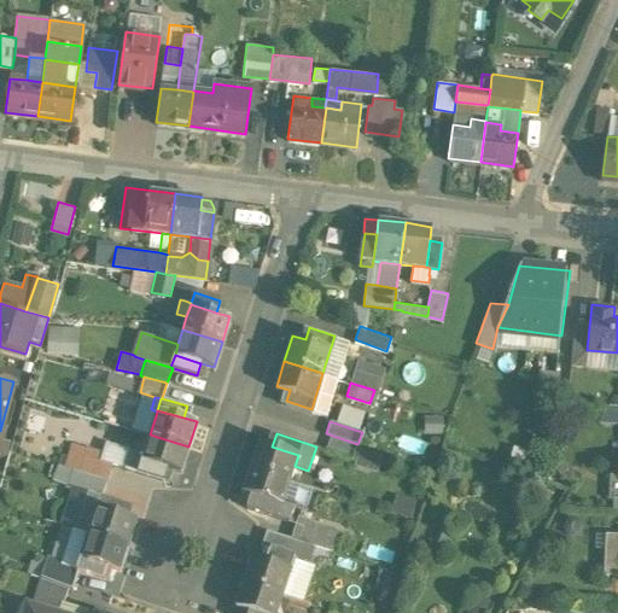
[(188,447),(150,435),(141,459),(141,461),(167,468),(181,473),(188,447)]
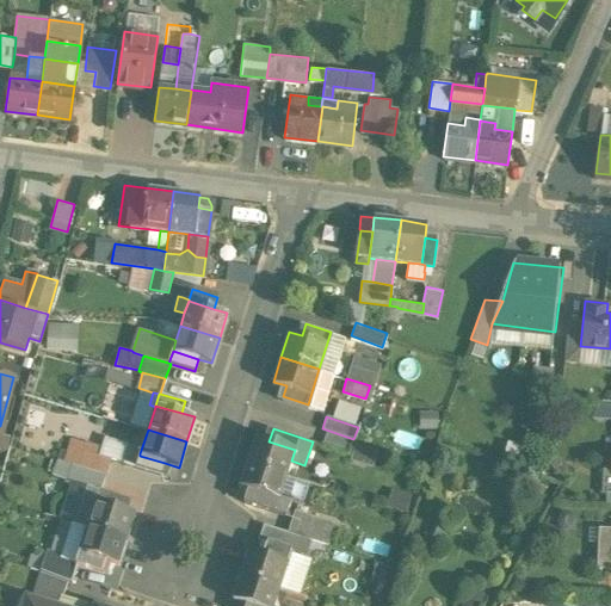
[(327,431),(322,444),(347,453),(352,439),(327,431)]
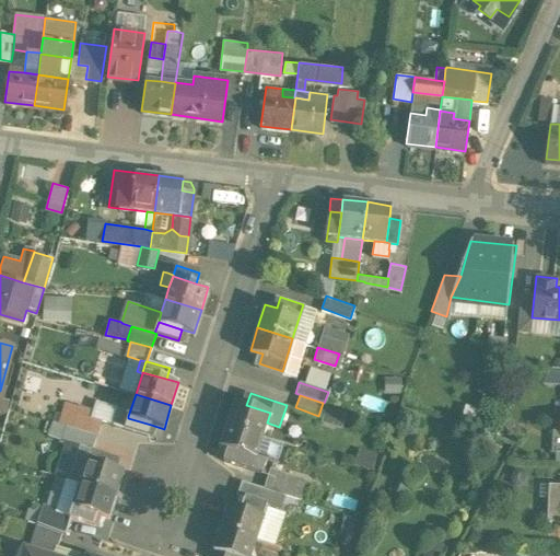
[(246,405),(235,401),(228,424),(263,435),(267,423),(270,413),(246,405)]
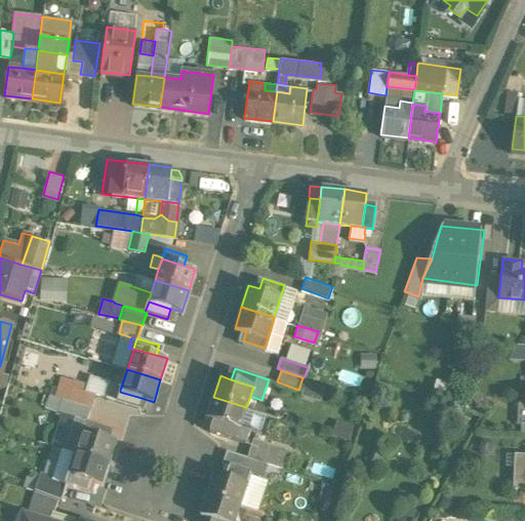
[(74,381),(61,376),(54,397),(62,399),(90,408),(91,408),(95,394),(87,391),(89,385),(75,379),(74,381)]
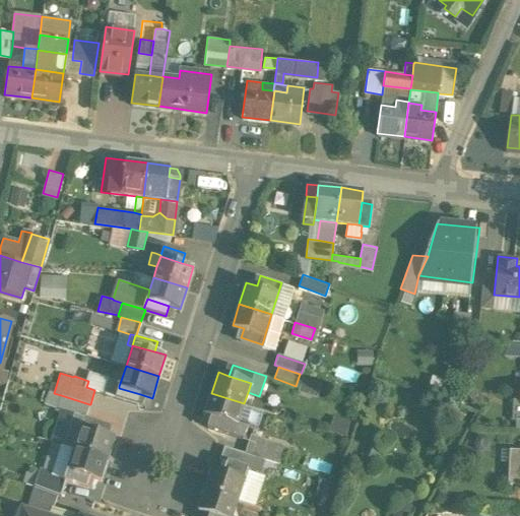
[(119,386),(109,383),(105,395),(116,398),(119,388),(119,386)]
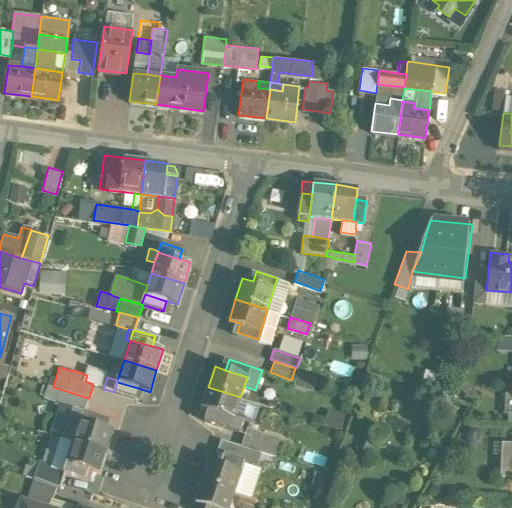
[(138,388),(117,382),(114,392),(135,398),(138,388)]
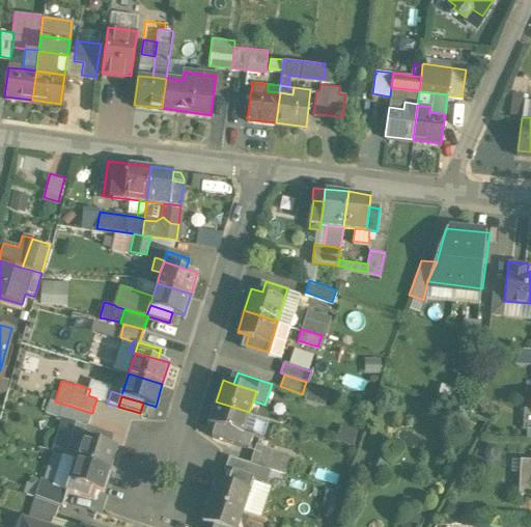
[(55,401),(51,400),(47,412),(58,416),(62,404),(55,401)]
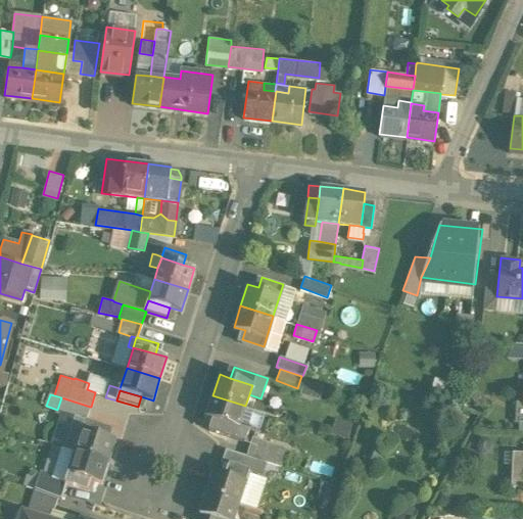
[(245,406),(212,395),(205,417),(211,419),(239,428),(239,427),(240,423),(245,406)]
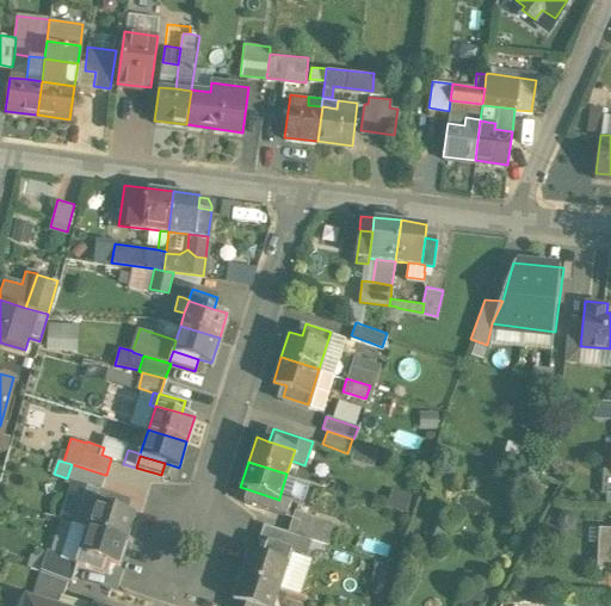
[(105,475),(72,464),(67,478),(66,481),(87,488),(87,487),(100,490),(105,475)]
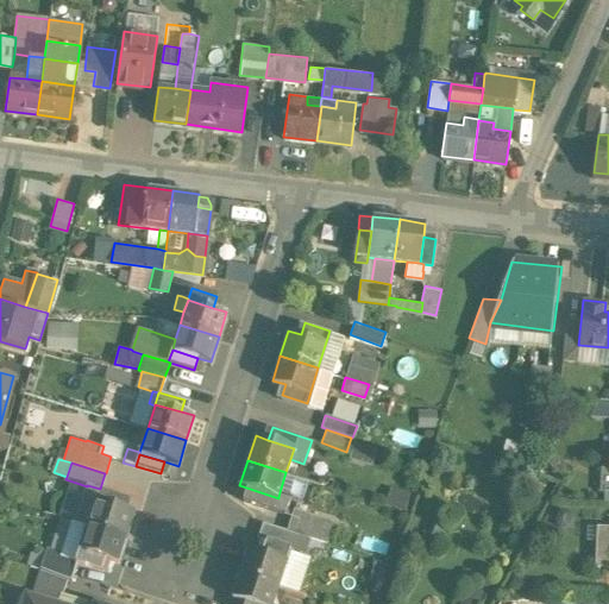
[(306,482),(293,477),(289,490),(302,495),(306,482)]
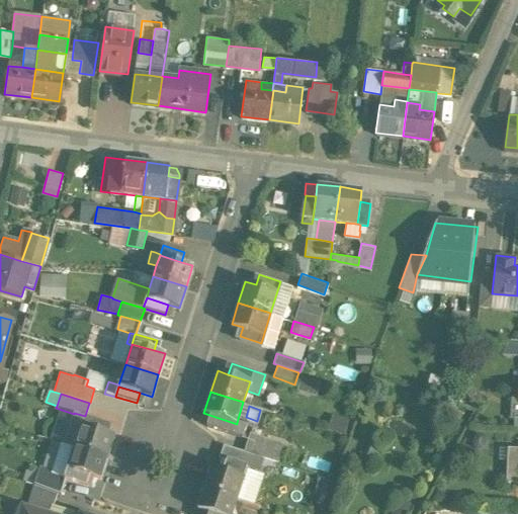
[(85,416),(74,413),(74,414),(69,429),(79,432),(81,426),(103,433),(106,423),(85,416)]
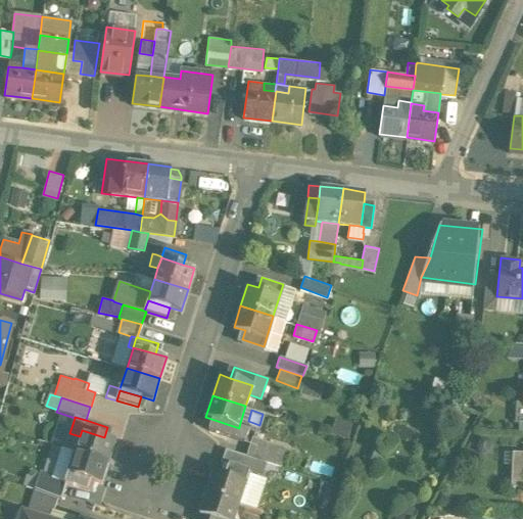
[(239,428),(211,419),(208,429),(245,441),(249,430),(239,427),(239,428)]
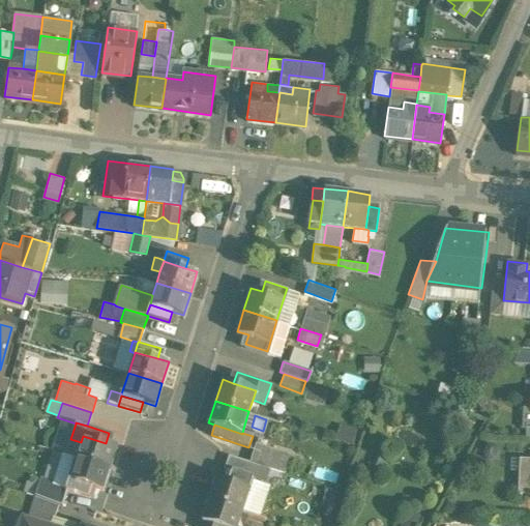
[(106,443),(83,436),(81,442),(76,458),(110,467),(116,446),(106,443)]
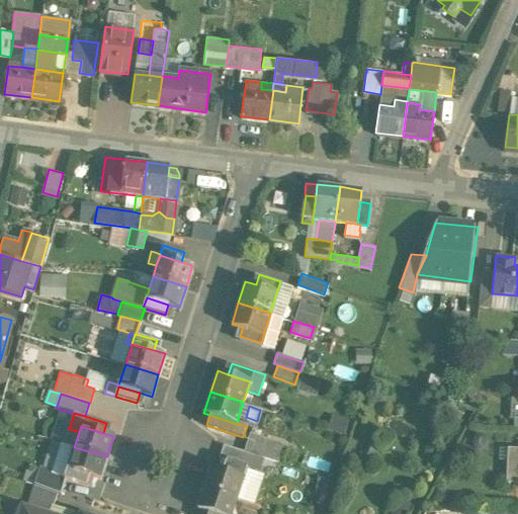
[(283,443),(250,433),(244,451),(263,457),(277,461),(283,443)]
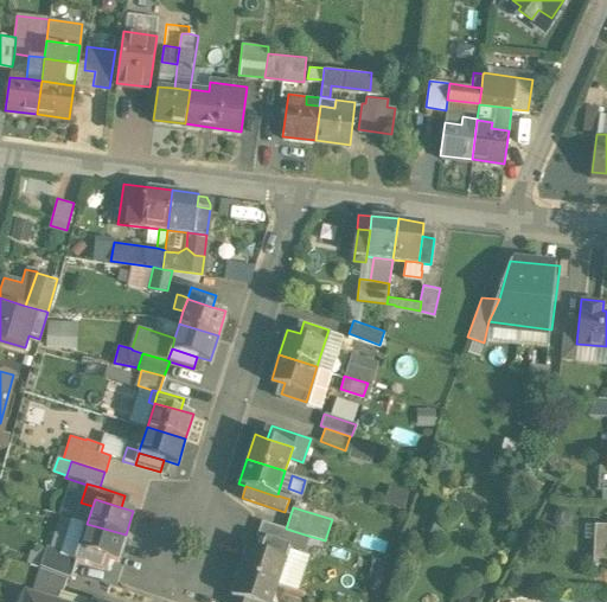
[(286,529),(262,520),(256,538),(263,542),(264,540),(289,549),(302,554),(308,536),(286,529)]
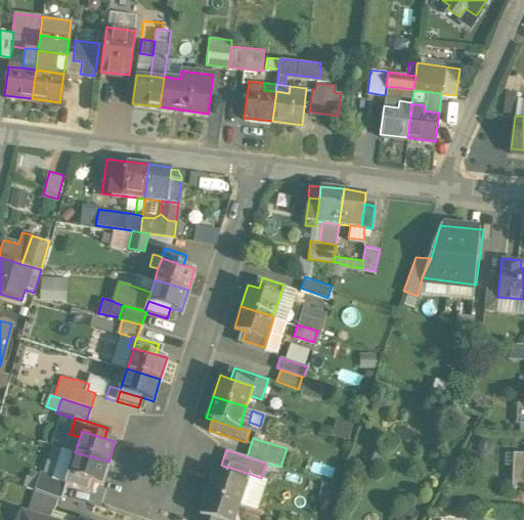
[(108,462),(75,452),(69,474),(90,481),(101,484),(108,462)]
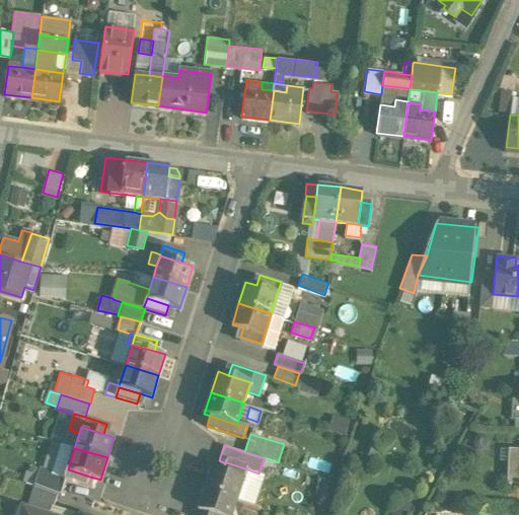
[(518,448),(509,448),(507,484),(518,484),(518,485),(518,488),(518,487),(518,448)]
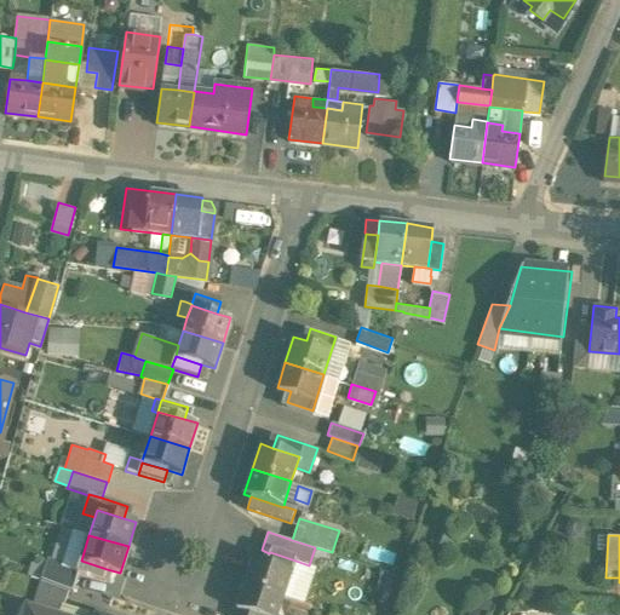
[(296,561),(270,552),(269,553),(267,564),(292,572),(296,561)]
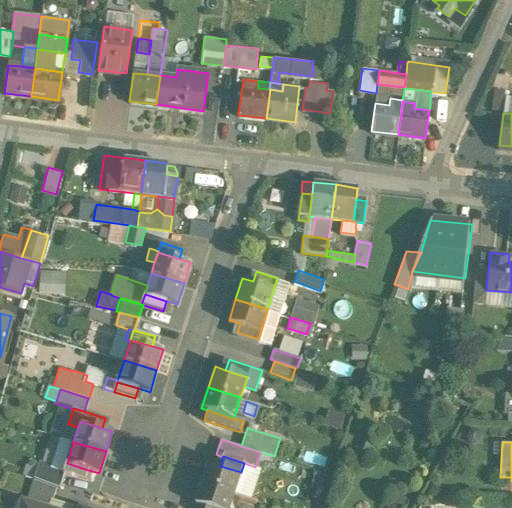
[(220,466),(208,462),(201,482),(234,493),(241,472),(220,466)]
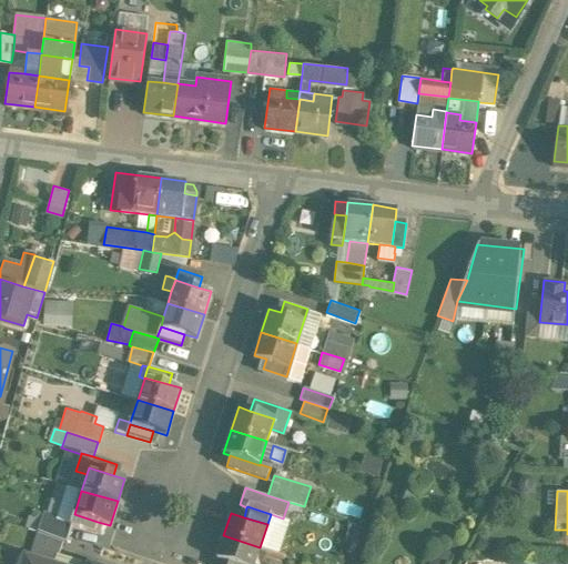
[(71,524),(42,514),(41,520),(38,533),(63,542),(67,544),(72,525),(70,525),(71,524)]
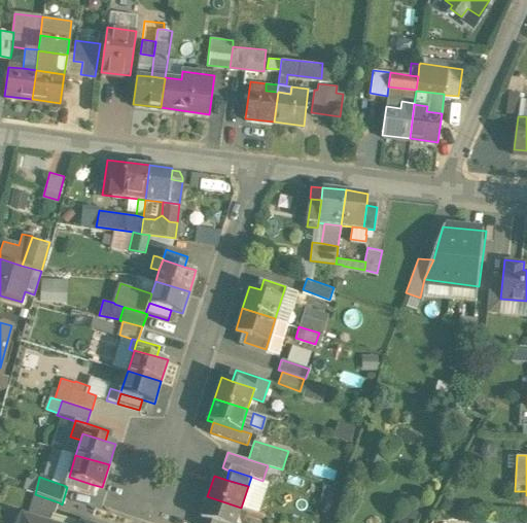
[(91,484),(69,477),(66,486),(65,487),(67,487),(88,494),(91,484)]
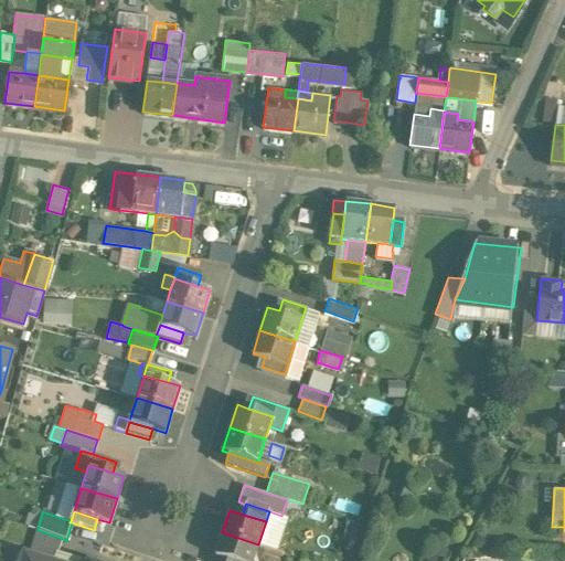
[(281,516),(269,511),(258,544),(272,549),(281,516)]
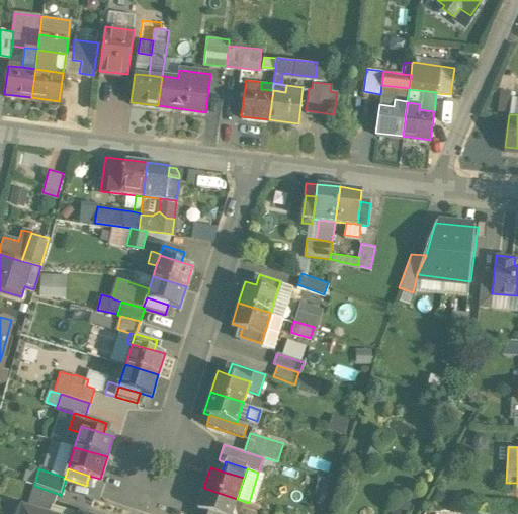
[(58,494),(34,486),(28,503),(52,511),(58,494)]
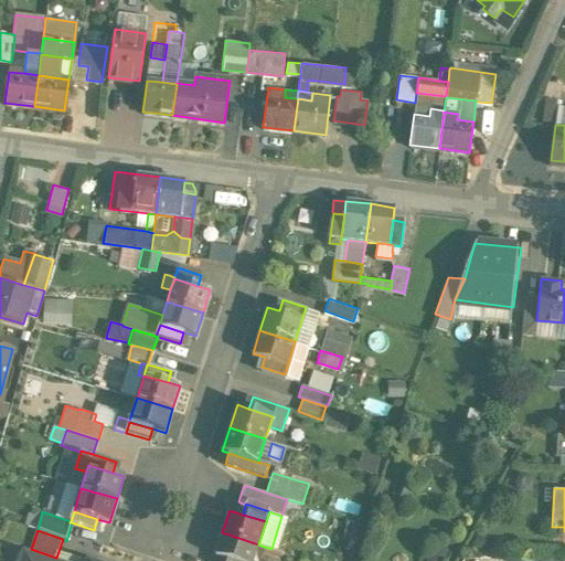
[(258,544),(222,532),(215,557),(227,560),(228,560),(253,560),(258,544)]
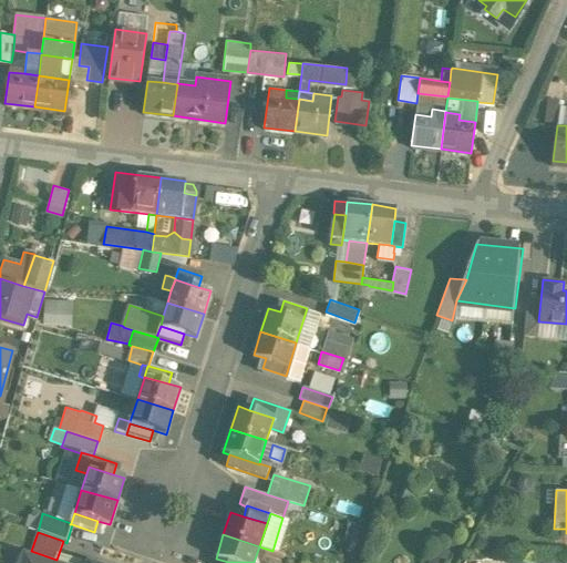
[(55,562),(57,560),(31,551),(29,558),(23,556),(21,562),(55,562)]
